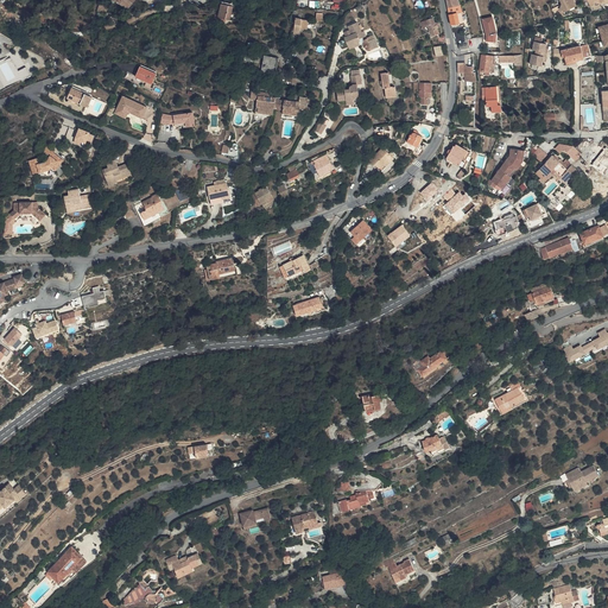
[(130,11),(138,0),(116,0),(120,2),(121,0),(126,4),(124,6),(130,11)]
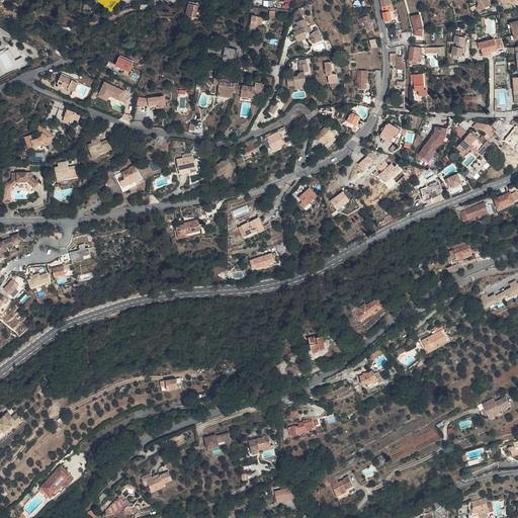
[(389,12),(393,11),(390,0),(380,0),(384,22),(391,20),(389,12)]
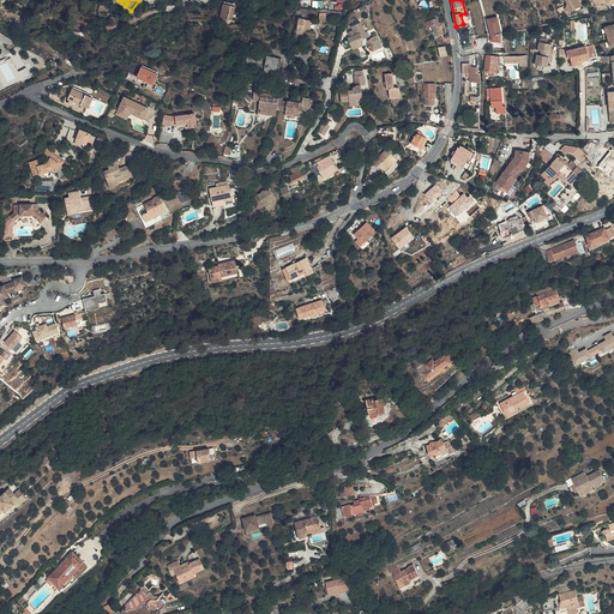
[(564,0),(563,1),(561,0),(553,0),(558,8),(564,5),(566,10),(565,14),(570,16),(581,11),(577,5),(579,4),(577,0),(564,0)]
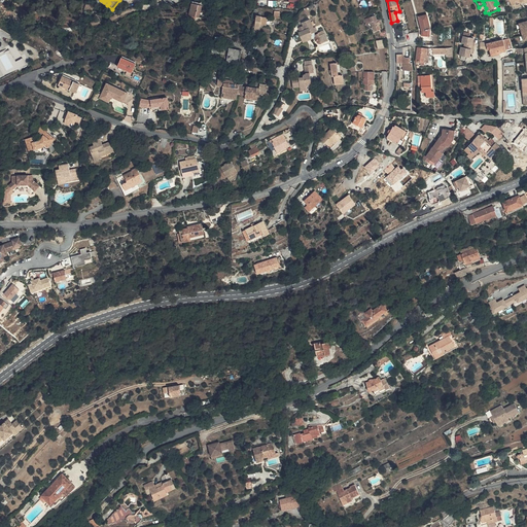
[(526,0),(505,0),(511,8),(515,7),(516,9),(521,6),(523,5),(523,4),(526,1),(526,0)]
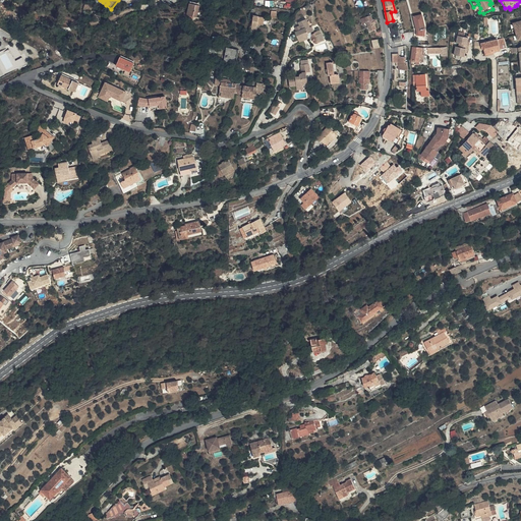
[(196,17),(200,5),(190,3),(187,13),(184,13),(184,15),(186,15),(185,21),(190,23),(191,16),(196,17)]
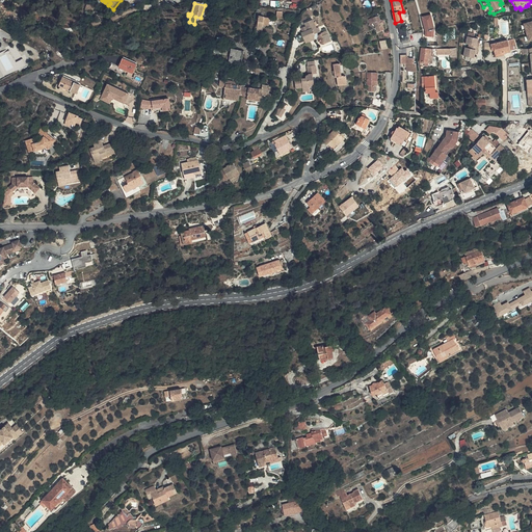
[(423,17),(426,28),(427,28),(428,31),(427,31),(427,36),(434,36),(435,29),(431,15),(423,17)]
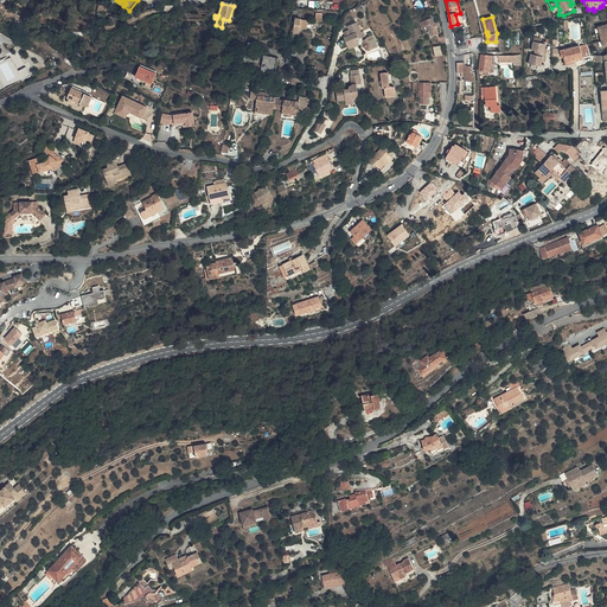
[(434,21),(433,18),(426,20),(432,36),(439,33),(438,29),(439,26),(439,25),(439,24),(438,23),(436,21),(434,21)]
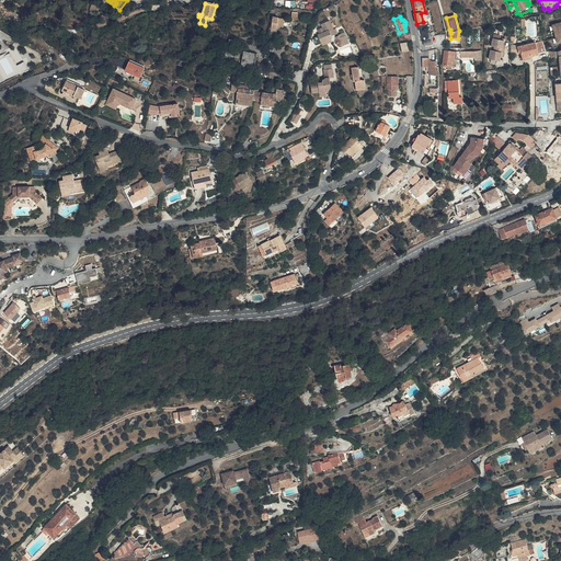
[(327,37),(333,34),(332,30),(330,31),(325,21),(318,24),(319,27),(321,33),(316,34),(313,35),(313,36),(317,43),(328,39),(327,37)]
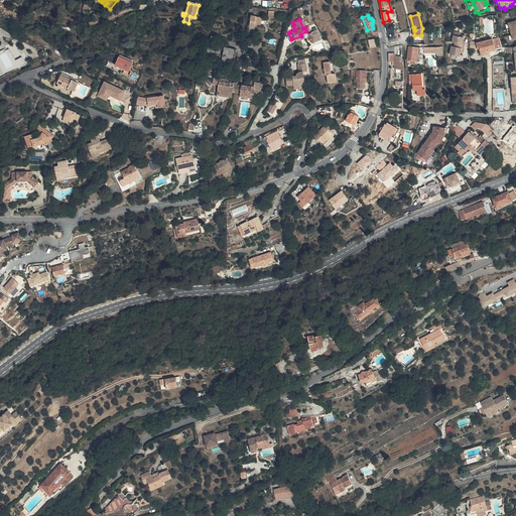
[(308,34),(307,33),(306,31),(300,34),(301,36),(291,39),(292,42),(304,37),(306,37),(305,36),(306,34),(308,34)]
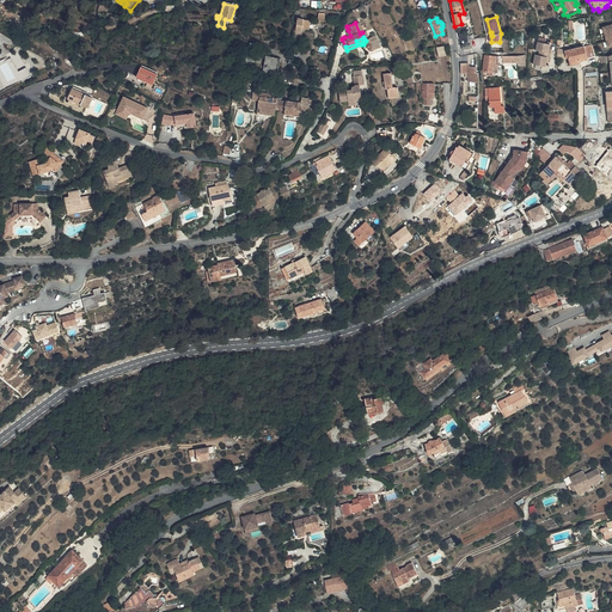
[(366,54),(369,53),(366,43),(373,41),(372,37),(365,40),(366,41),(363,41),(362,43),(363,44),(361,44),(365,53),(366,54)]
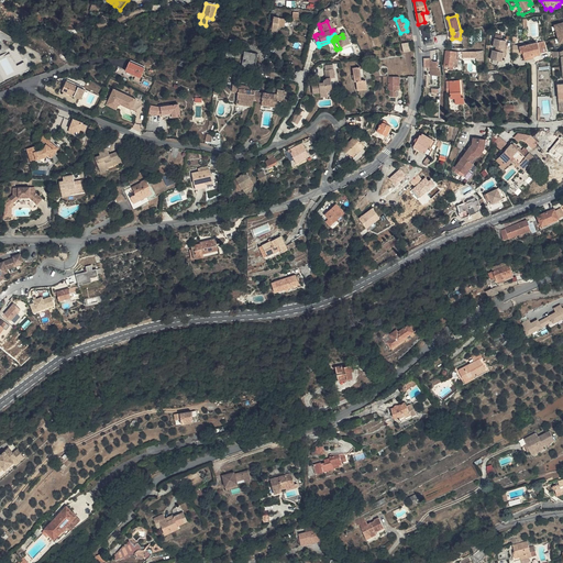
[(346,46),(343,37),(337,40),(340,48),(346,46)]
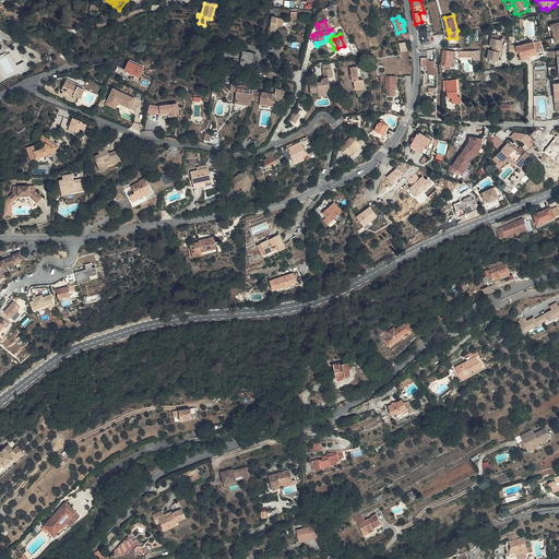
[(518,62),(522,61),(522,59),(525,58),(532,57),(532,56),(534,55),(531,44),(530,44),(513,49),(514,55),(518,62)]
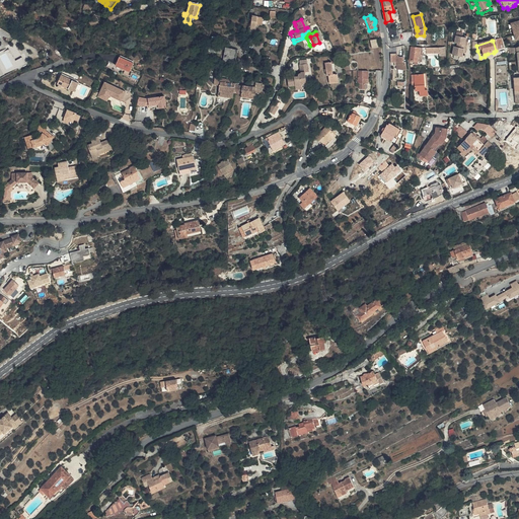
[(460,61),(461,56),(461,53),(463,53),(465,46),(462,46),(463,43),(459,43),(453,42),(452,47),(454,47),(454,51),(451,51),(450,59),(460,61)]
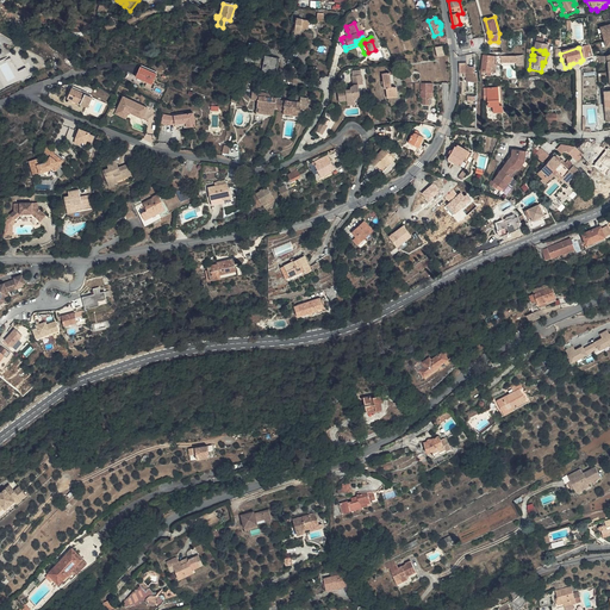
[(262,70),(278,73),(280,57),(266,55),(262,70)]
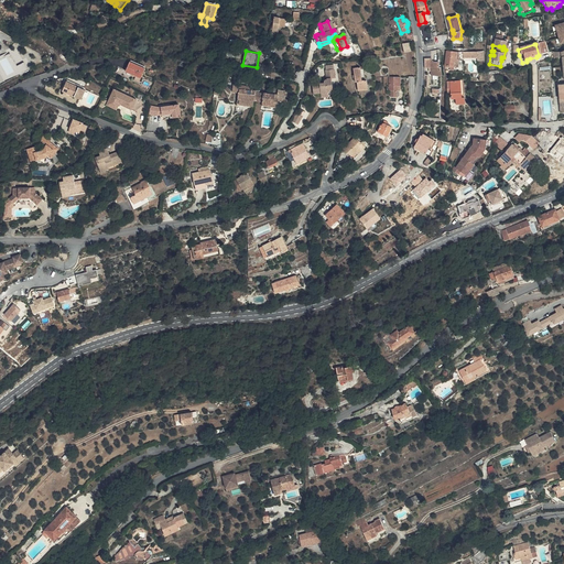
[(453,68),(453,67),(455,52),(446,52),(444,67),(453,68)]
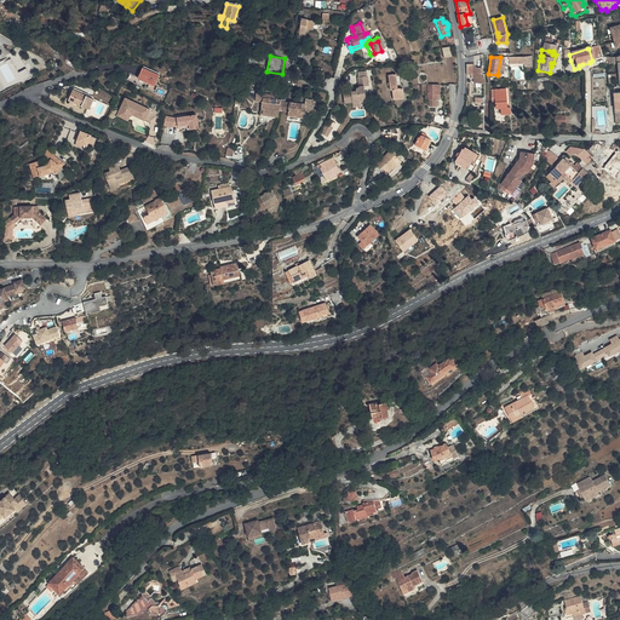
[(474,84),(483,84),(483,74),(482,74),(482,69),(474,69),(474,64),(465,65),(465,69),(465,76),(470,75),(471,79),(474,79),(474,84)]
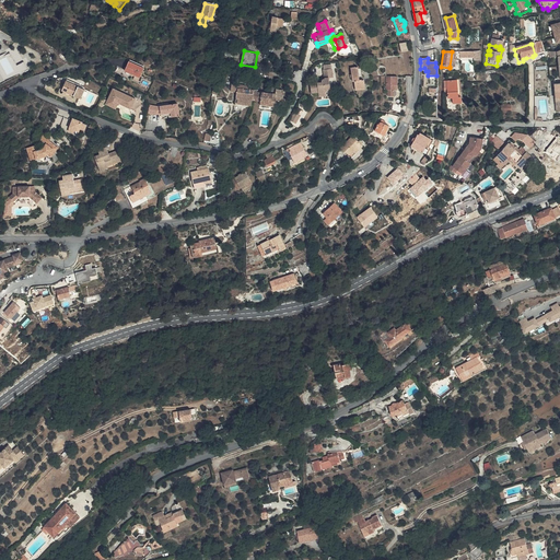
[(146,69),(129,61),(125,71),(141,78),(146,69)]
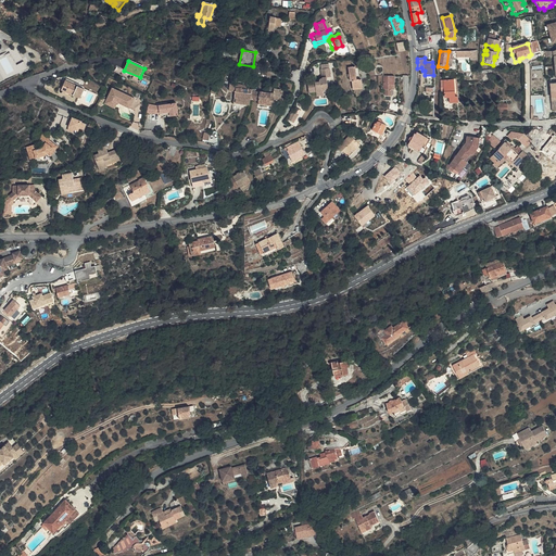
[(353,83),(352,70),(346,70),(348,84),(350,84),(351,91),(359,90),(358,81),(356,83),(353,83)]
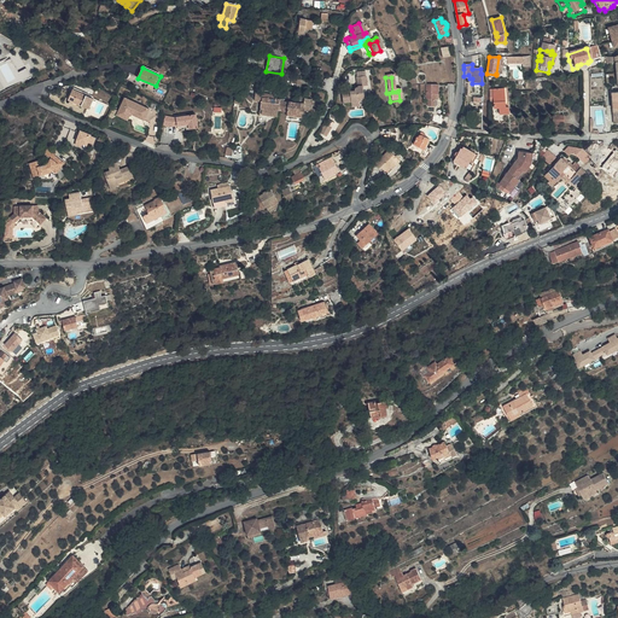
[(362,81),(354,82),(354,87),(350,92),(347,92),(348,101),(348,104),(356,101),(356,100),(362,99),(360,87),(363,87),(362,81)]
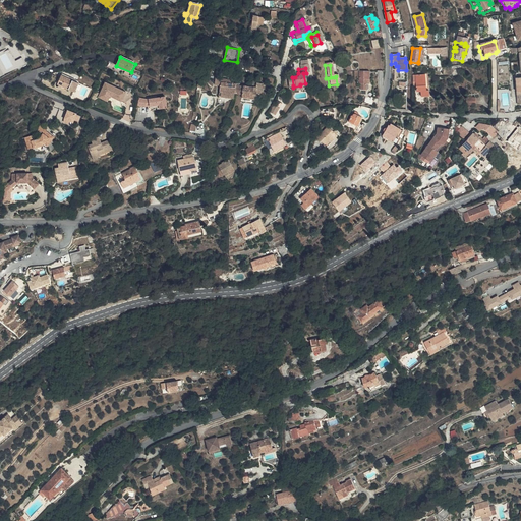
[(369,71),(363,71),(363,79),(359,79),(359,84),(362,84),(362,91),(366,91),(366,84),(369,84),(369,71)]
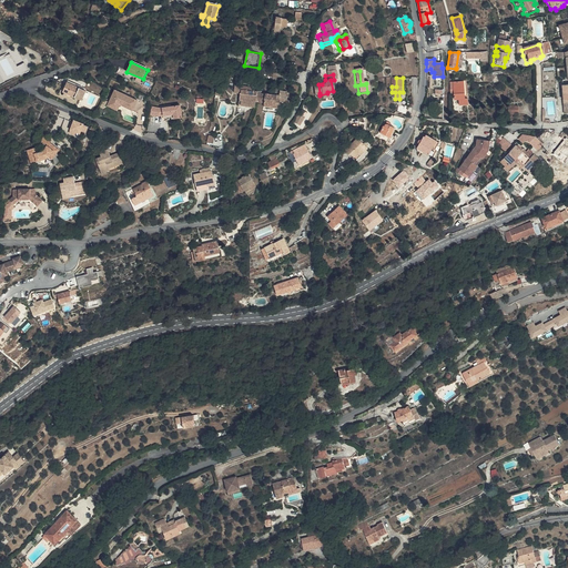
[(69,81),(64,91),(83,100),(88,90),(69,81)]
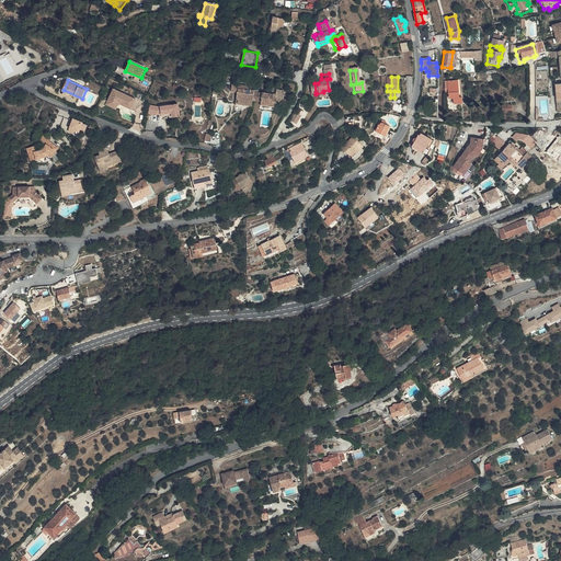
[(459,103),(458,96),(457,80),(444,81),(444,84),(444,92),(447,91),(448,96),(450,96),(450,104),(459,103)]
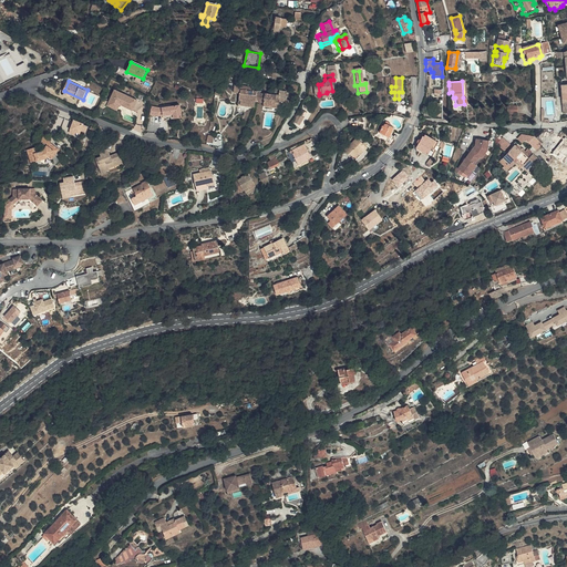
[(255,106),(259,93),(258,93),(258,91),(255,91),(255,94),(250,94),(250,90),(253,91),(253,86),(243,85),(236,84),(235,90),(241,90),(241,92),(240,92),(239,105),(255,106)]
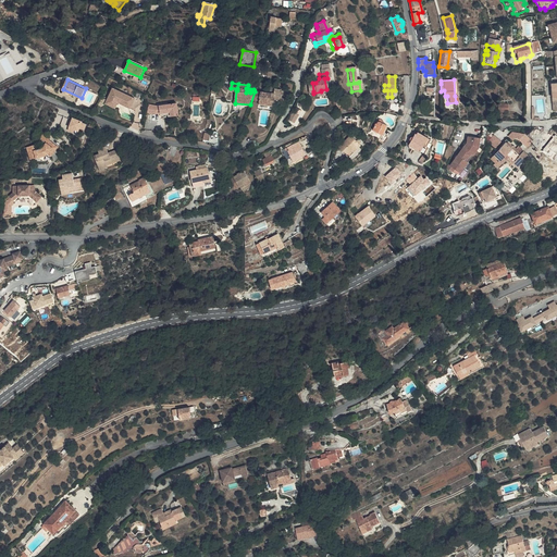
[(113,87),(106,102),(115,108),(119,102),(120,99),(127,102),(131,96),(113,87)]
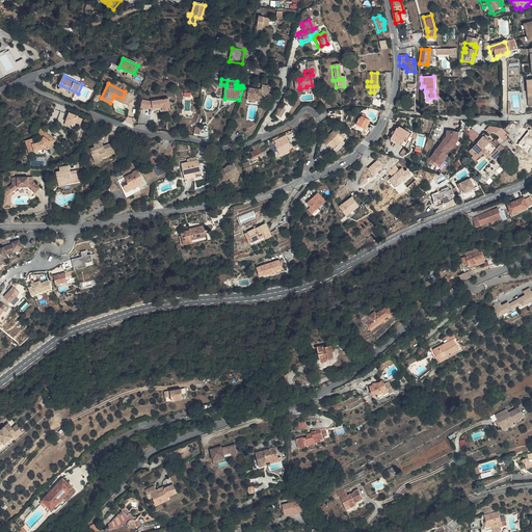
[(247,88),(246,96),(249,96),(248,100),(263,101),(264,95),(268,95),(269,85),(263,85),(263,88),(253,87),(253,88),(247,88)]
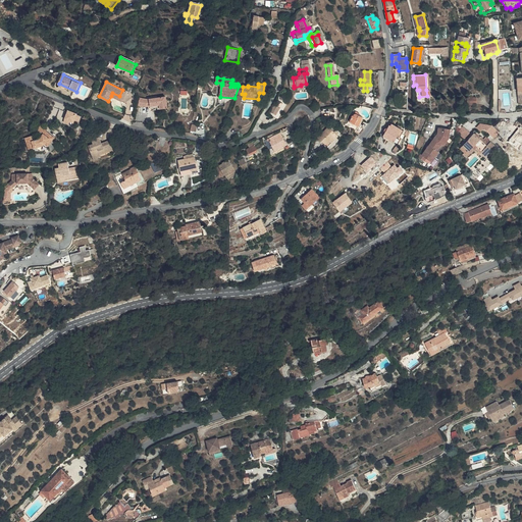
[(127,92),(122,90),(119,96),(112,93),(111,96),(123,101),(127,92)]
